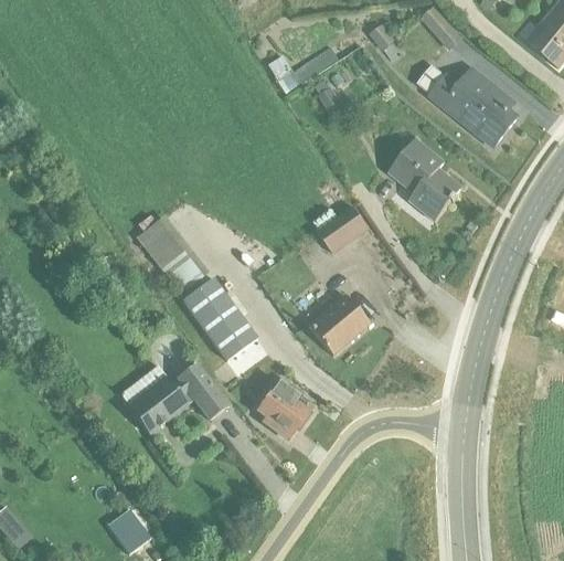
[(559,0),(525,42),(557,67),(563,59),(563,0),(559,0)]
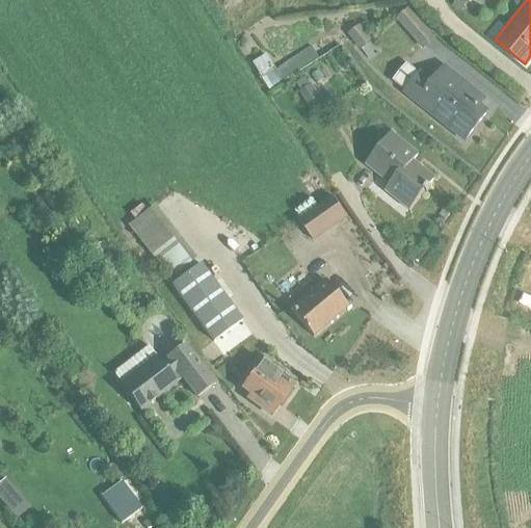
[(408,5),(396,17),(423,47),(435,36),(408,5)]
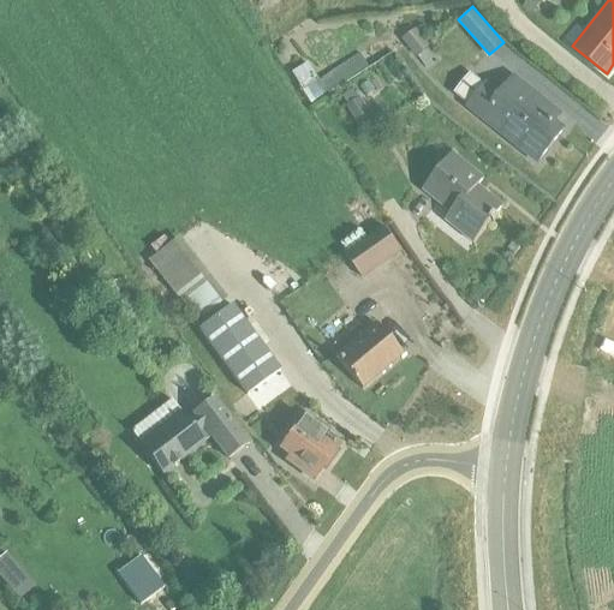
[(416,25),(401,36),(416,55),(430,46),(416,25)]
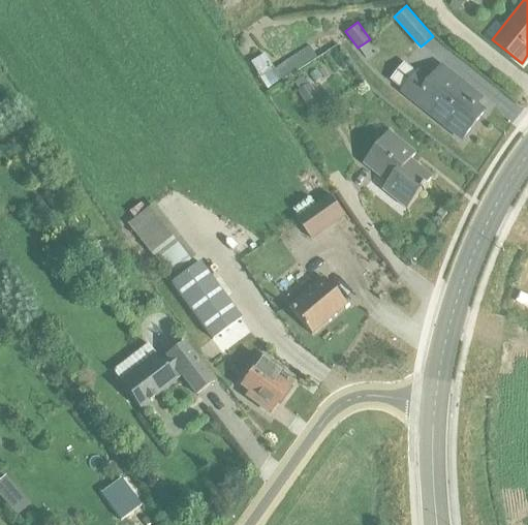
[(265,51),(251,60),(268,86),(317,55),(309,43),(274,66),(265,51)]
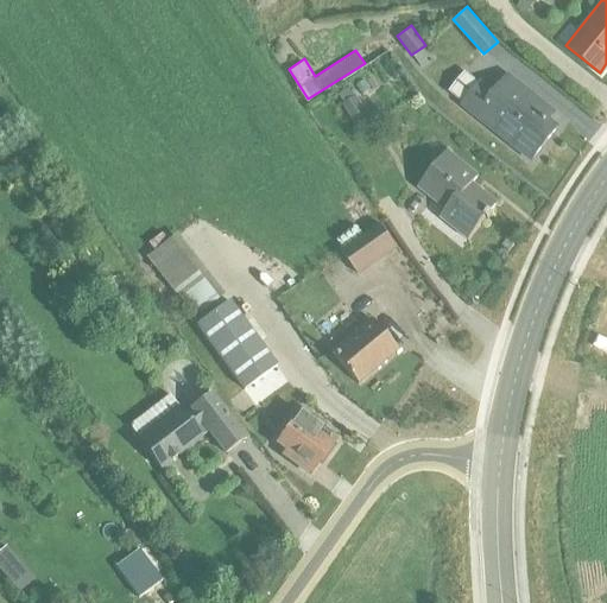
[(465,69),(448,90),(531,157),(557,125),(548,118),(554,110),(506,74),(492,90),(465,69)]
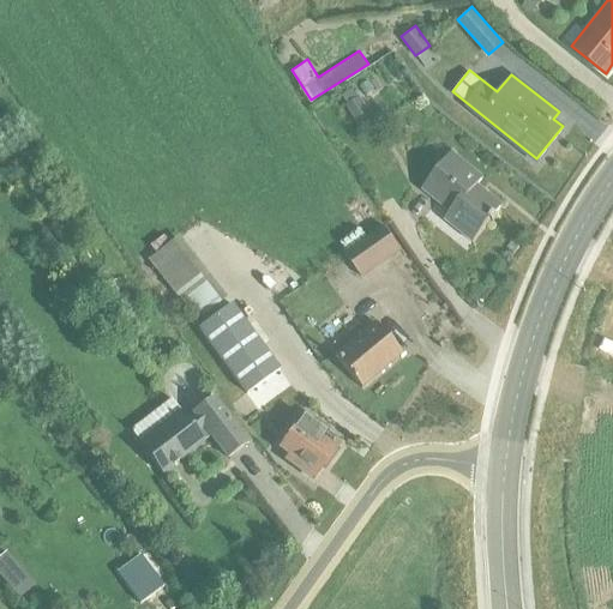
[(352,86),(341,94),(360,126),(373,118),(360,94),(358,96),(352,86)]
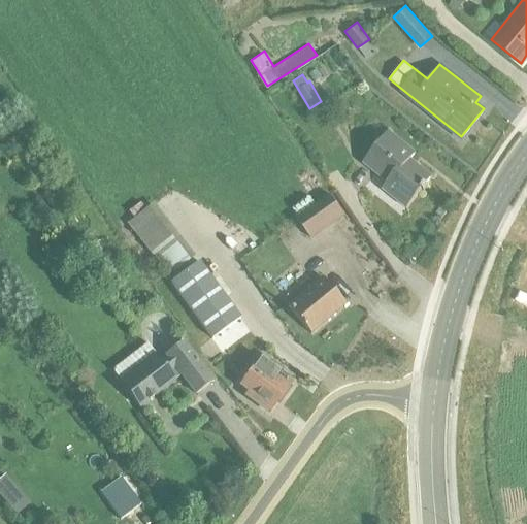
[(389,128),(362,162),(386,181),(382,187),(405,206),(421,187),(423,189),(427,184),(425,183),(431,174),(409,157),(416,150),(389,128)]
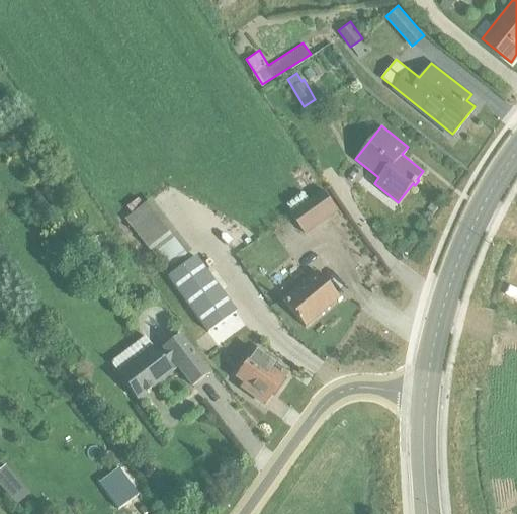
[(324,189),(291,212),(305,232),(338,208),(324,189)]
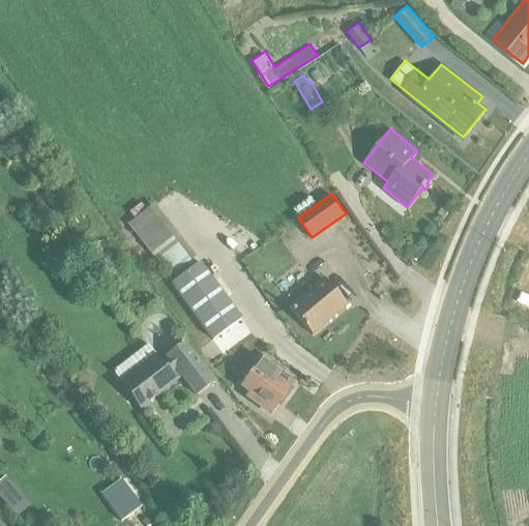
[(153,202),(127,222),(168,274),(195,254),(153,202)]
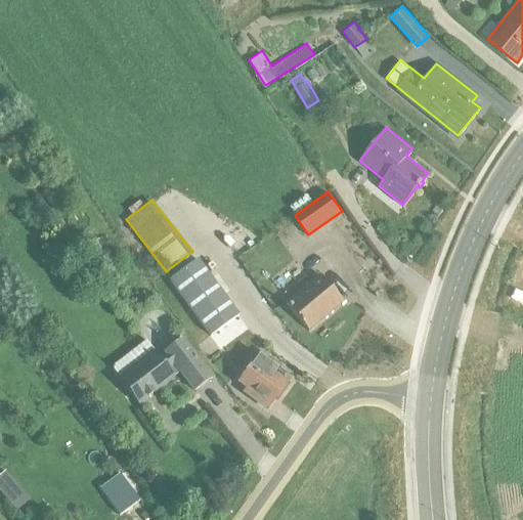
[(318,272),(285,301),(307,329),(342,300),(318,272)]
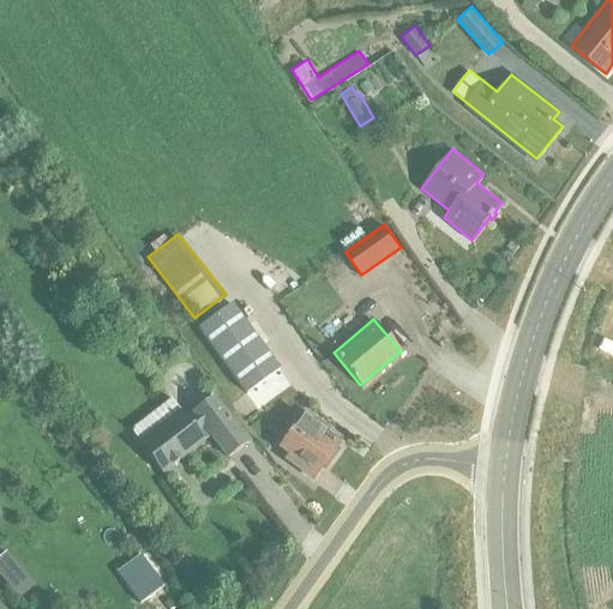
[(229,357),(210,371),(232,402),(252,386),(229,357)]
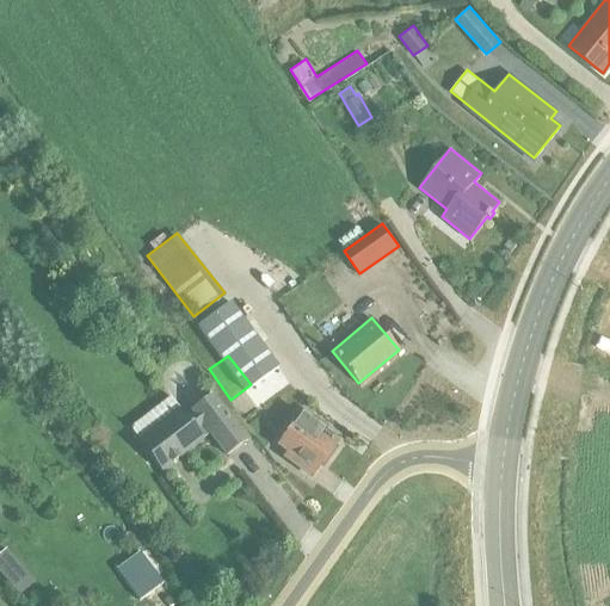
[(170,394),(127,426),(160,468),(209,430),(226,452),(246,437),(211,391),(184,412),(170,394)]
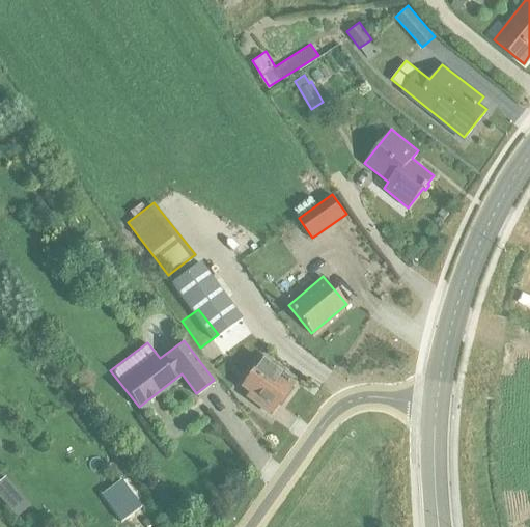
[(265,354),(239,386),(247,391),(245,394),(269,411),(281,395),(283,397),(291,386),(288,384),(291,381),(280,373),(284,367),(265,354)]
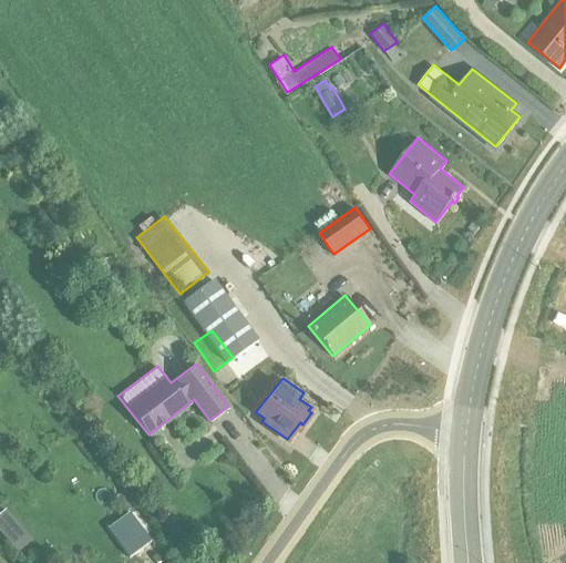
[(133,508),(111,523),(126,545),(148,530),(133,508)]
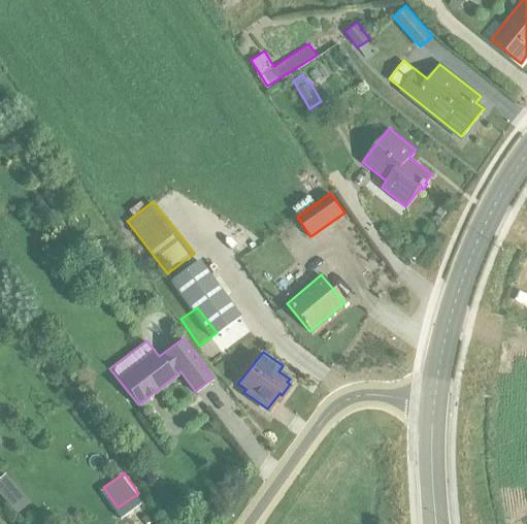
[(0,495),(10,509),(18,502),(0,480),(0,495)]
